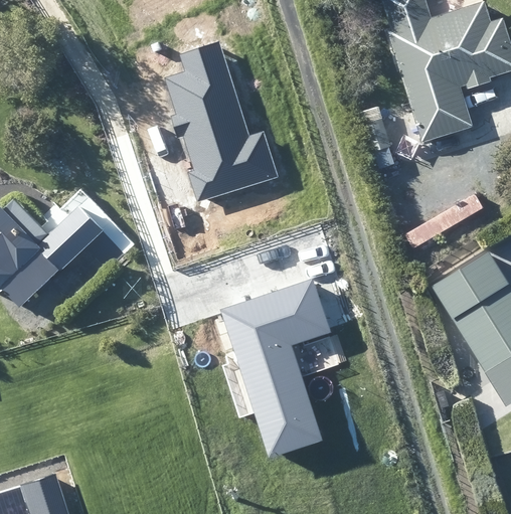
[(431,19),(424,0),(381,0),(391,31),(388,32),(422,142),(472,126),(460,88),(466,86),(467,89),(491,81),(490,78),(510,71),(510,42),(503,18),(491,22),(484,2),(431,19)]
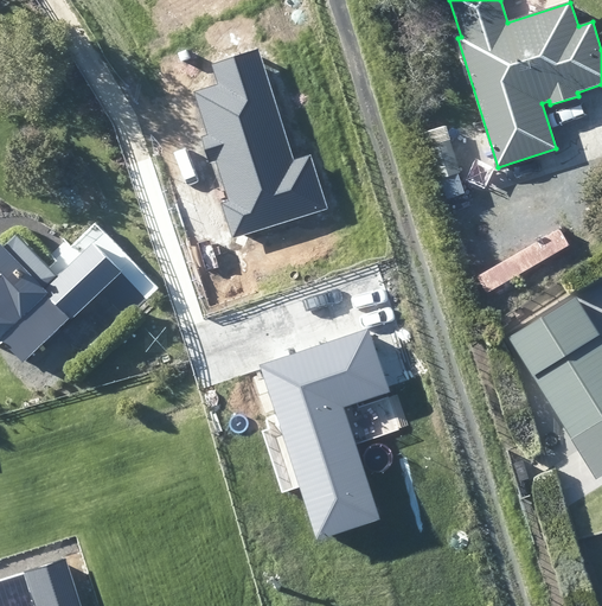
[(428,146),(437,179),(461,172),(453,140),(428,146)]
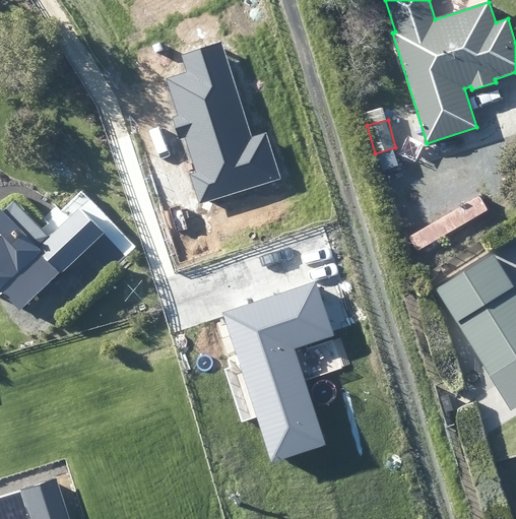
[(48,239),(41,231),(11,201),(0,210),(0,289),(19,310),(59,271),(62,274),(104,234),(78,208),(48,239)]
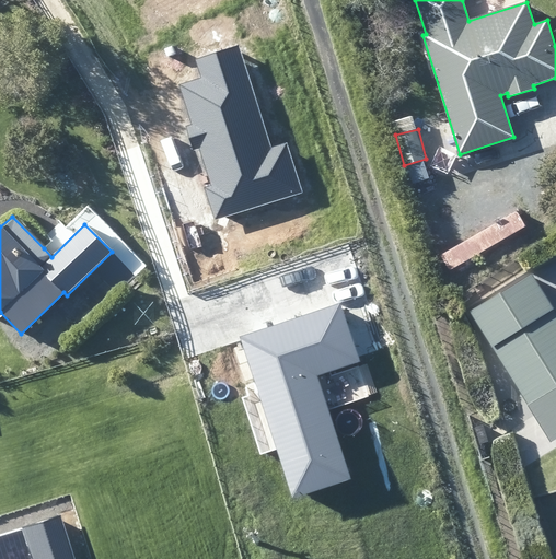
[(447,232),(441,217),(431,220),(437,235),(447,232)]
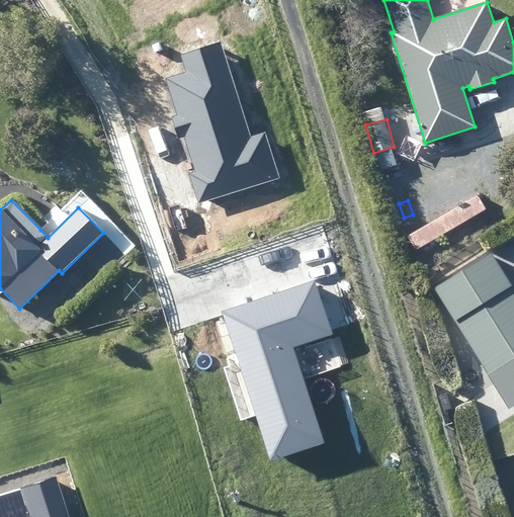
[(434,287),(439,296),(491,378),(513,364),(513,291),(490,253),(434,287)]
